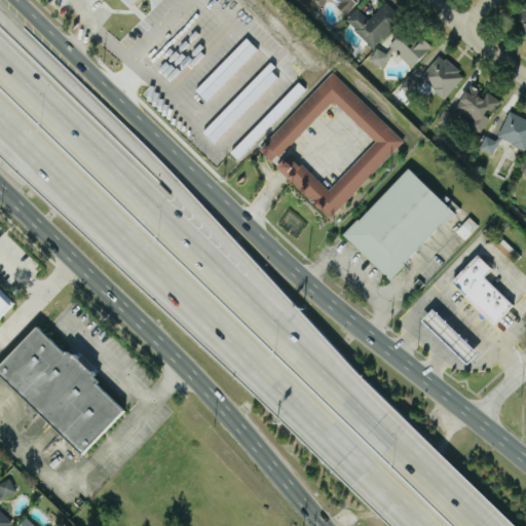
[(359,0),(308,0),(318,9),(326,0),(334,0),(348,12),(359,0)]
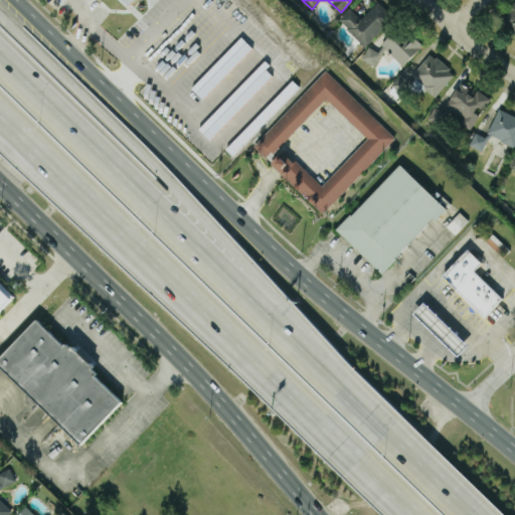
[(361,18),(350,7),(338,19),(365,45),(393,15),(377,0),(361,18)]
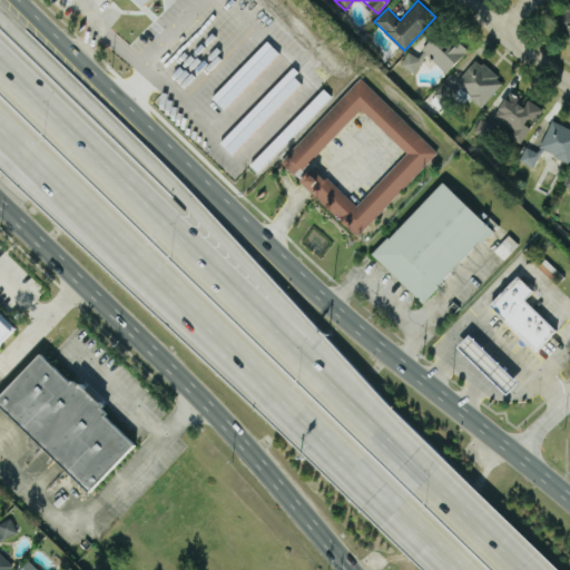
[(569,0),(568,0),(552,19),(569,33),(569,0)]
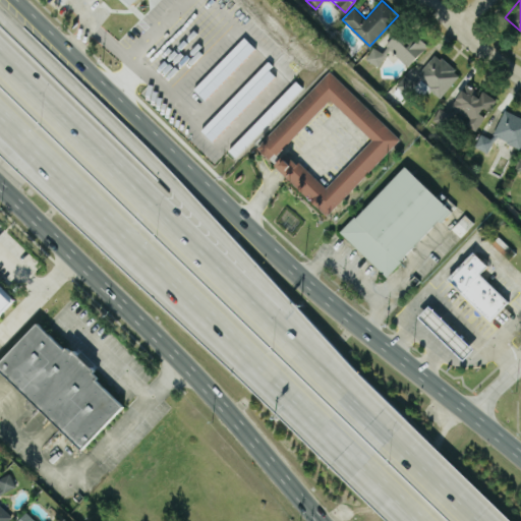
[(426,47),(404,25),(380,51),(375,47),(366,56),(377,65),(391,50),(408,66),(426,47)]
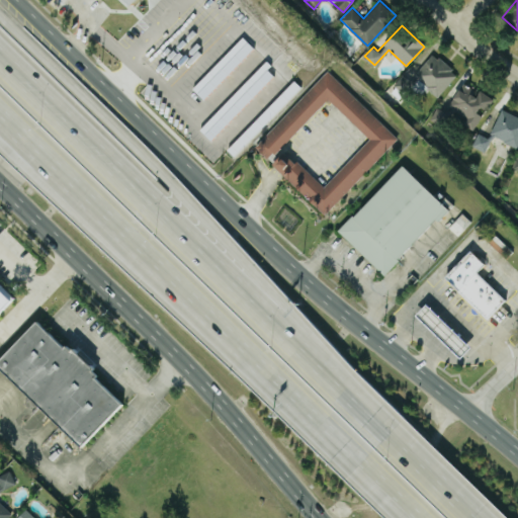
[(457,74),(433,52),(414,74),(438,95),(457,74)]
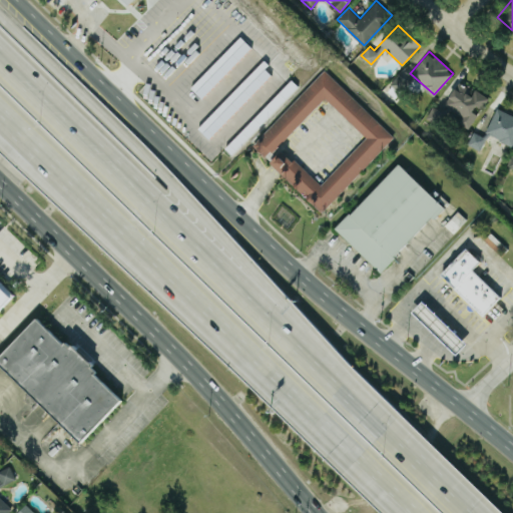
[(322,211),(394,135),(324,69),(252,144),(267,157),(325,96),(366,136),(321,184),(283,148),(270,162),(322,211)]
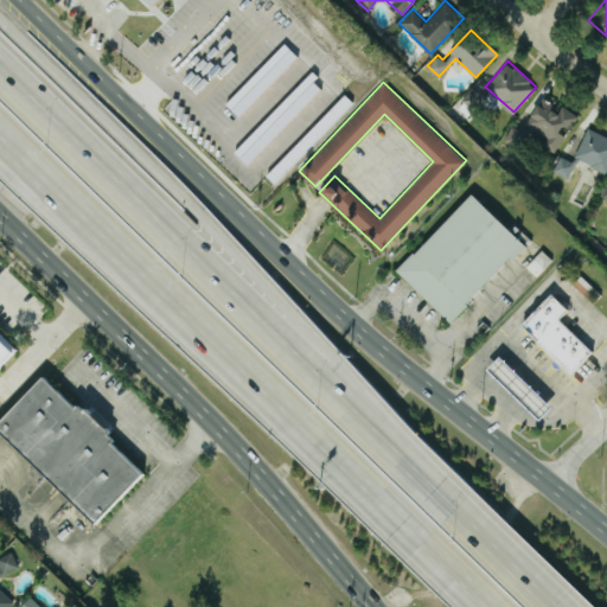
[(524,129),(558,146),(566,132),(568,133),(577,114),(540,96),(524,129)]
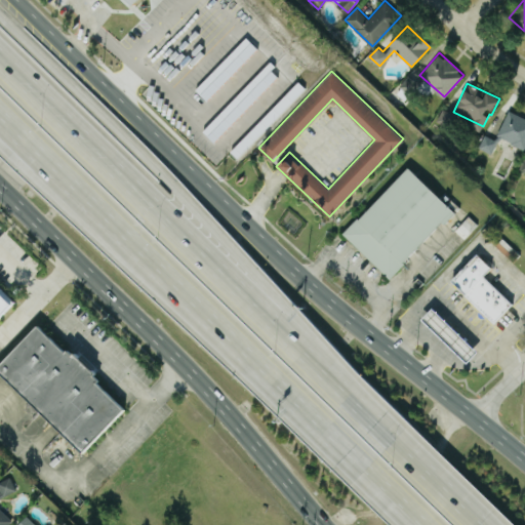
[(436,121),(447,127),(453,115),(442,109),(436,121)]
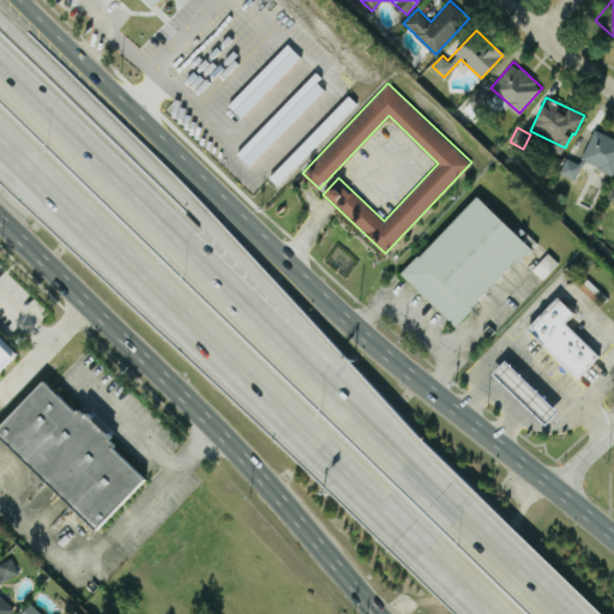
[(613,172),(613,137),(593,130),(582,161),(613,172)]
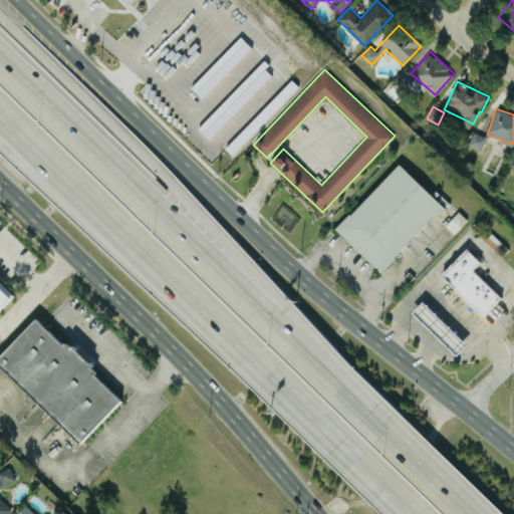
[(468,144),(481,150),(487,138),(474,132),(468,144)]
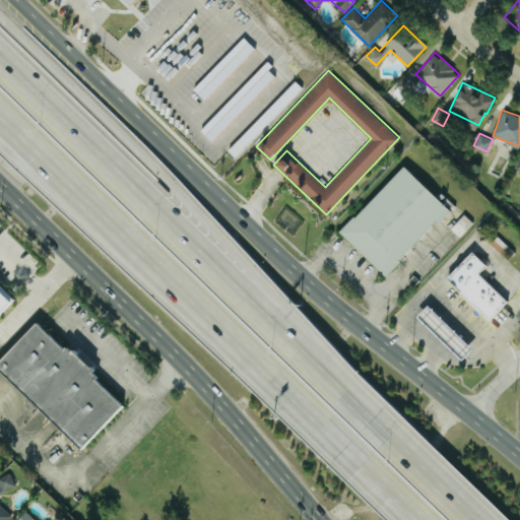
[(449,208),(404,165),(340,232),(385,274),(449,208)]
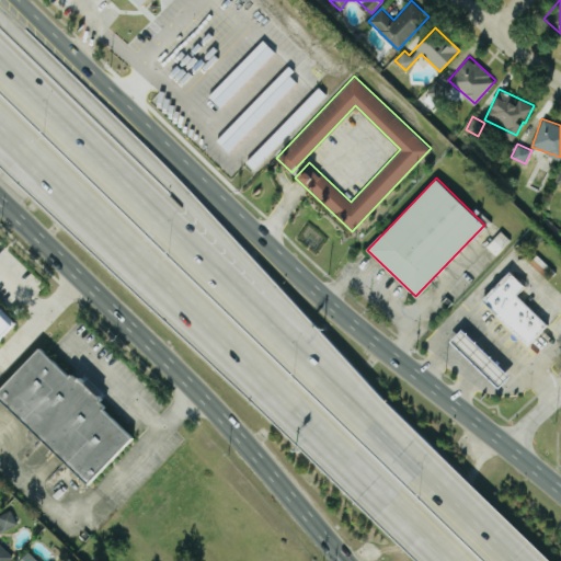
[(554,272),(536,254),(528,262),(548,279),(554,272)]
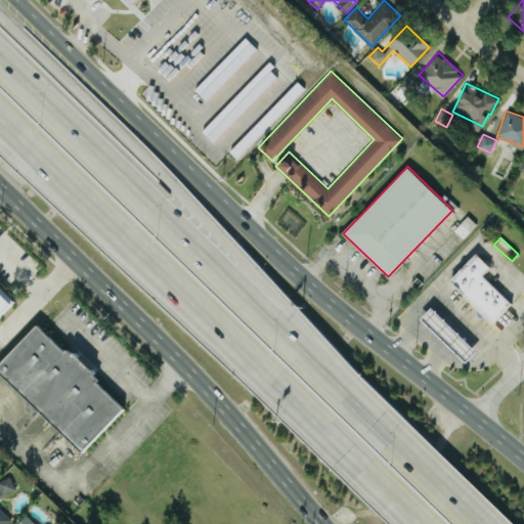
[(512,302),(483,274),(490,266),(475,253),(449,280),(494,321),(512,302)]
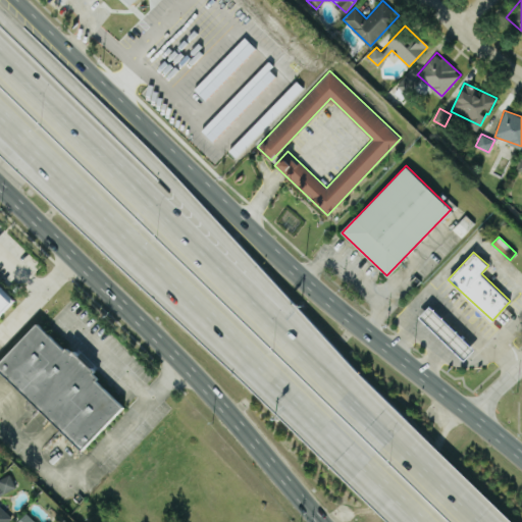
[(0,313),(12,301),(0,290),(0,313)]
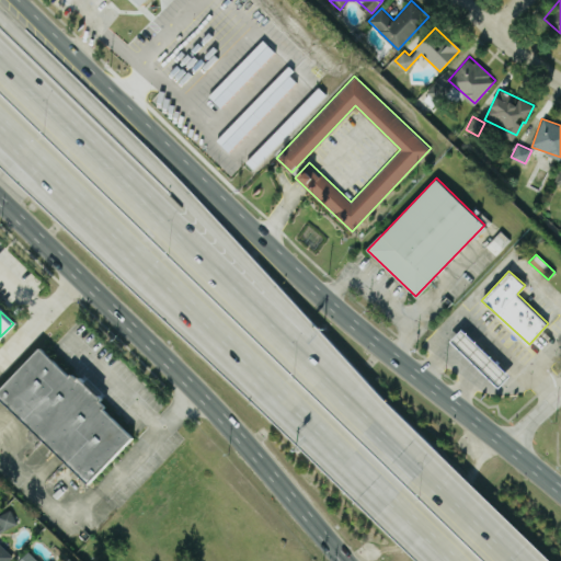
[(450,341),(499,387),(511,375),(461,328),(450,341)]
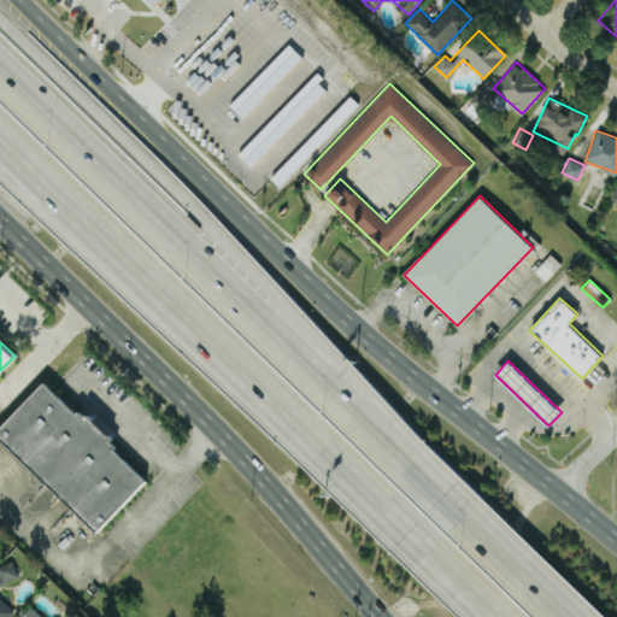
[(0,427),(0,438),(97,532),(147,479),(46,381),(0,427)]
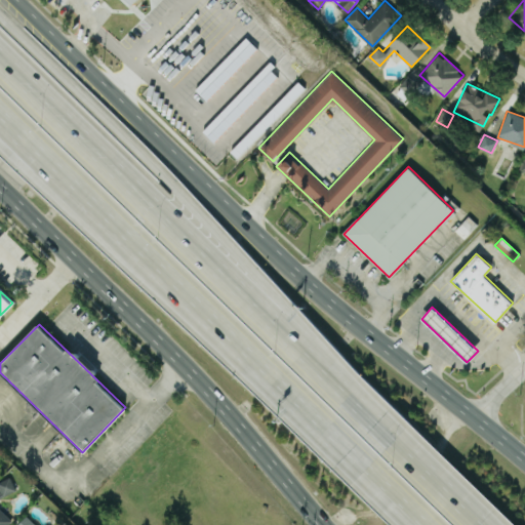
[(0,480),(0,489),(3,495),(15,489),(9,476),(0,480)]
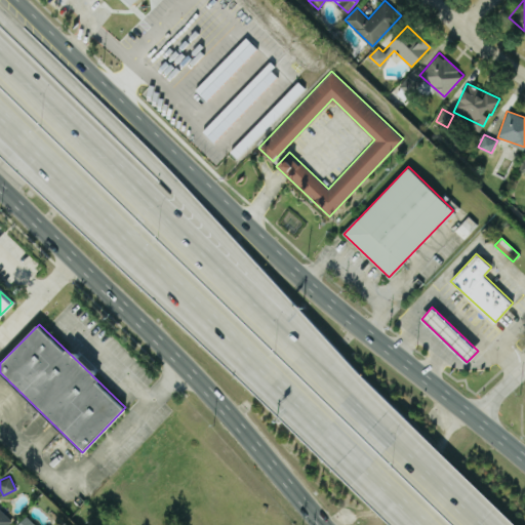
[(0,524),(6,524),(12,520),(0,508),(0,524)]
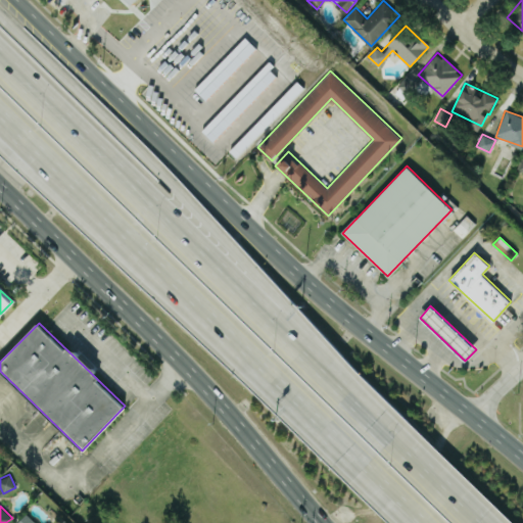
[(36,522),(26,513),(16,522),(36,522)]
